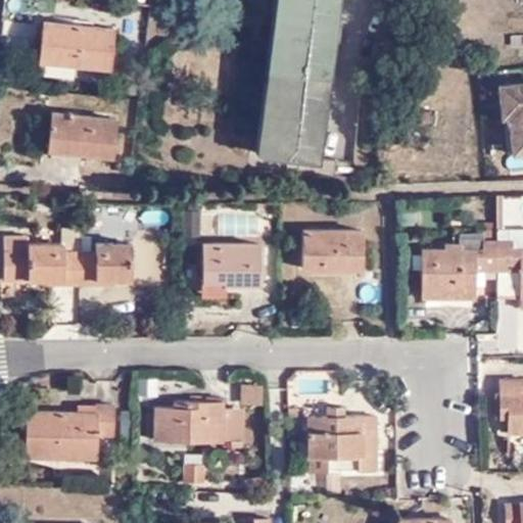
[(278,0),(256,151),(312,158),(327,54),(334,0),(278,0)]
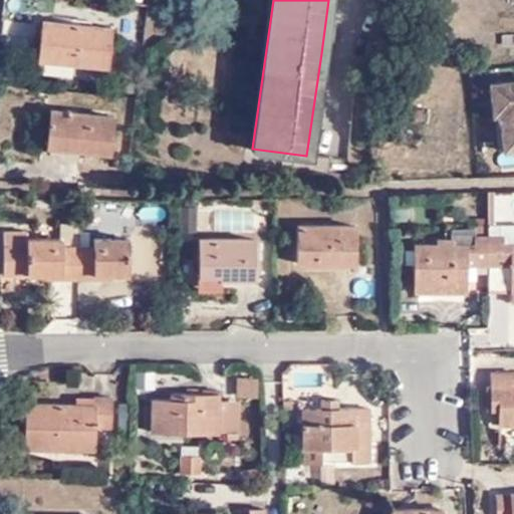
[(45,12),(42,51),(74,54),(108,58),(112,20),(45,12)]
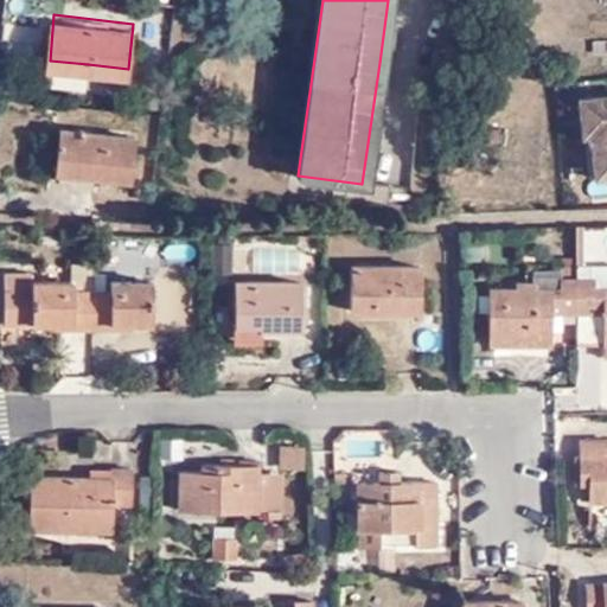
[(88,64),(50,61),(49,71),(87,75),(88,64)]
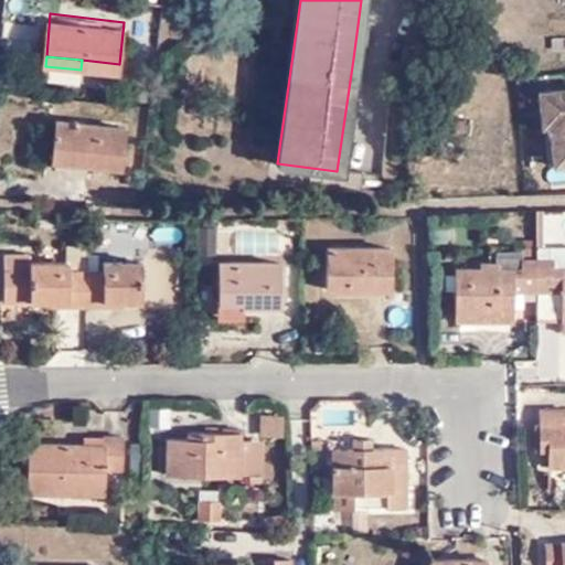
[(564,78),(542,81),(543,115),(552,115),(555,155),(564,153),(564,78)]
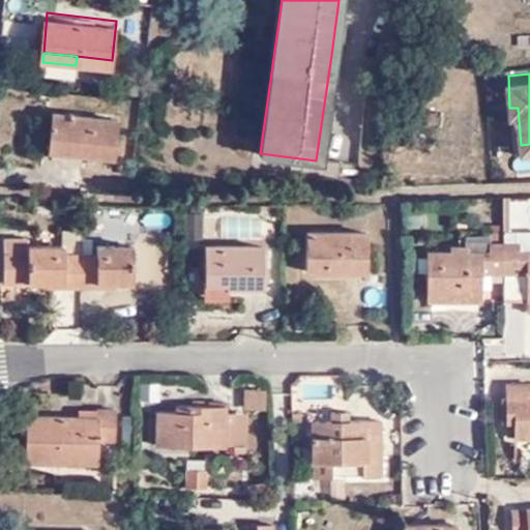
[(438,119),(440,106),(428,107),(428,120),(438,119)]
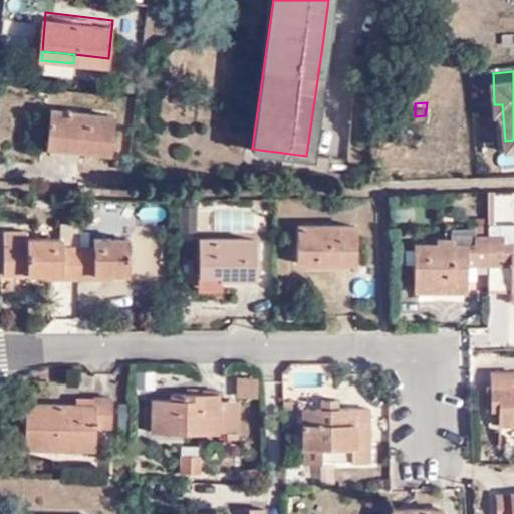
[(114,152),(117,110),(58,105),(56,146),(114,152)]
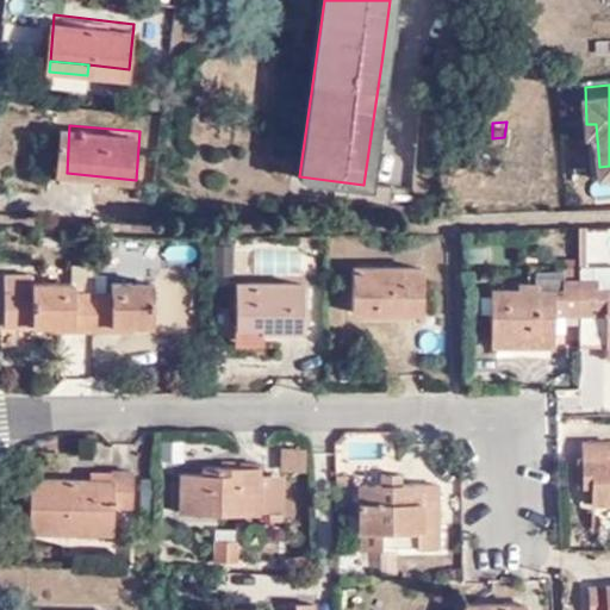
[(582,257),(609,257),(609,224),(582,225),(582,257)]
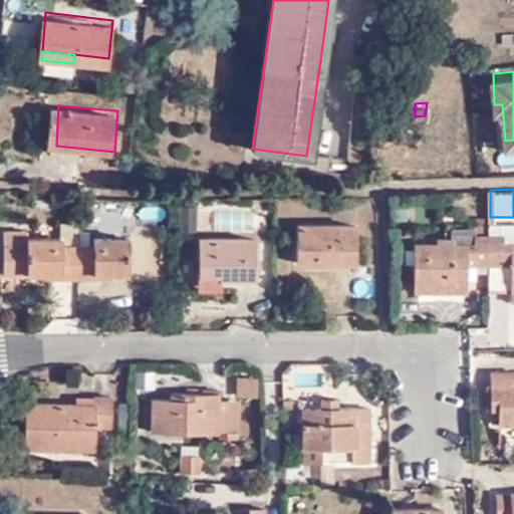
[(199,205),(183,205),(182,231),(199,231),(199,205)]
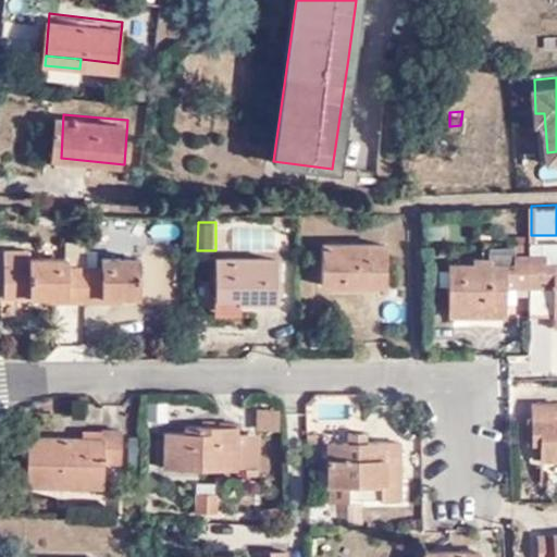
[(556,256),(556,236),(540,236),(521,236),(521,243),(523,247),(552,248),(554,257),(556,256)]
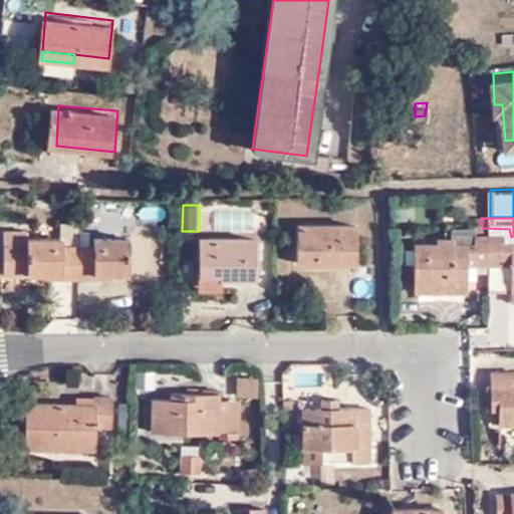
[(80,243),(80,222),(62,222),(62,238),(31,239),(31,231),(6,230),(7,274),(31,275),(31,272),(50,272),(50,277),(80,276),(80,243)]
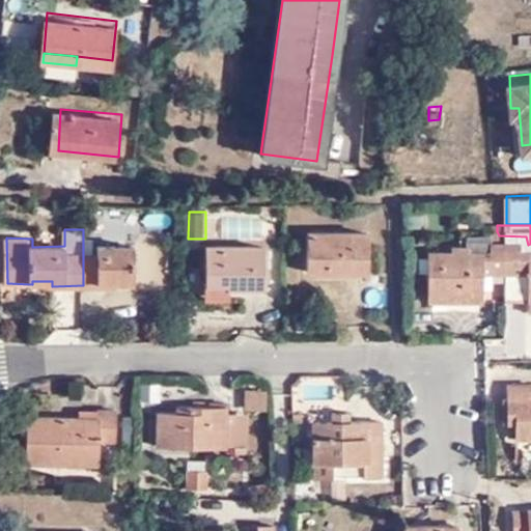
[(146,229),(147,271),(166,271),(165,229),(146,229)]
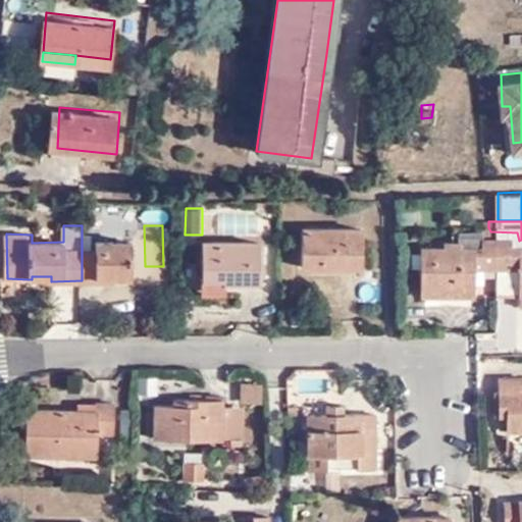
[(467,226),(467,235),(467,239),(489,238),(490,231),(488,227),(467,226)]
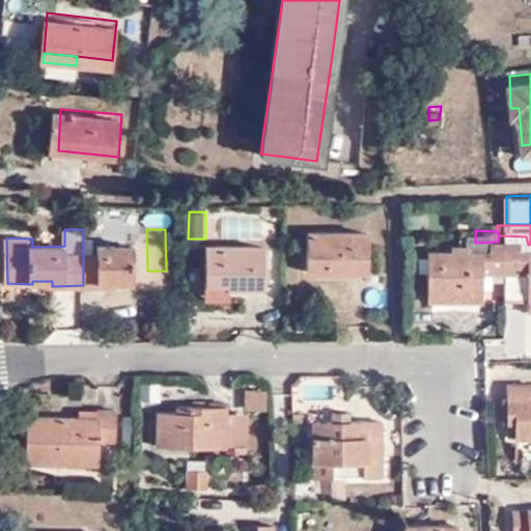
[(367,270),(367,231),(306,232),(307,271),(367,270)]
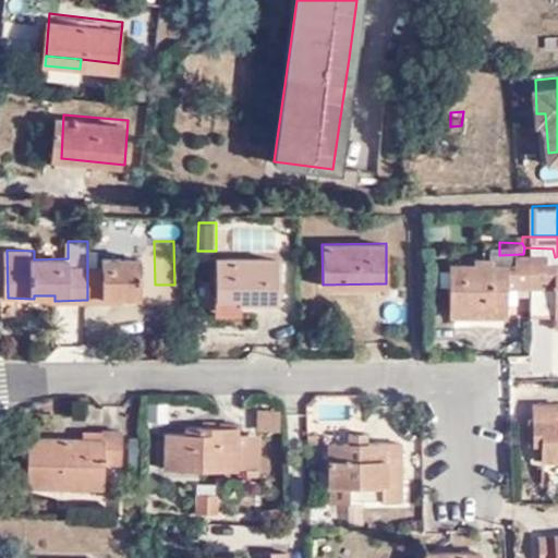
[(537,280),(542,280),(557,279),(557,256),(555,257),(553,249),(524,247),(523,254),(499,255),(499,251),(484,251),(483,257),(459,257),(459,308),(513,310),(516,281),(537,280)]
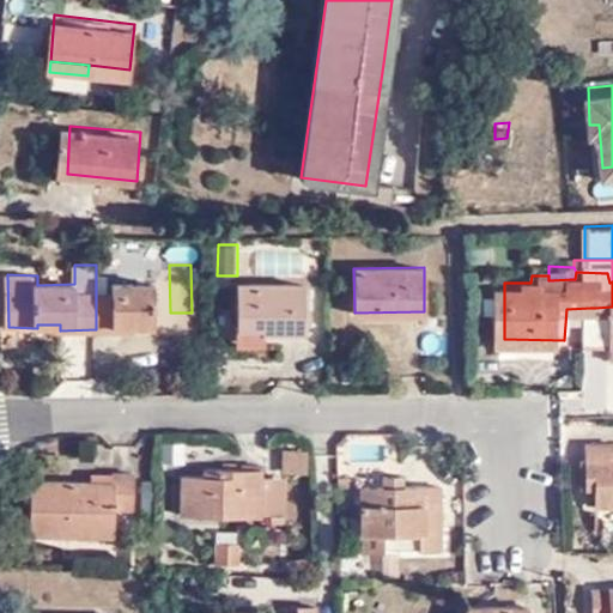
[(96,290),(96,329),(133,328),(133,322),(158,322),(157,284),(121,284),(121,289),(96,290)]
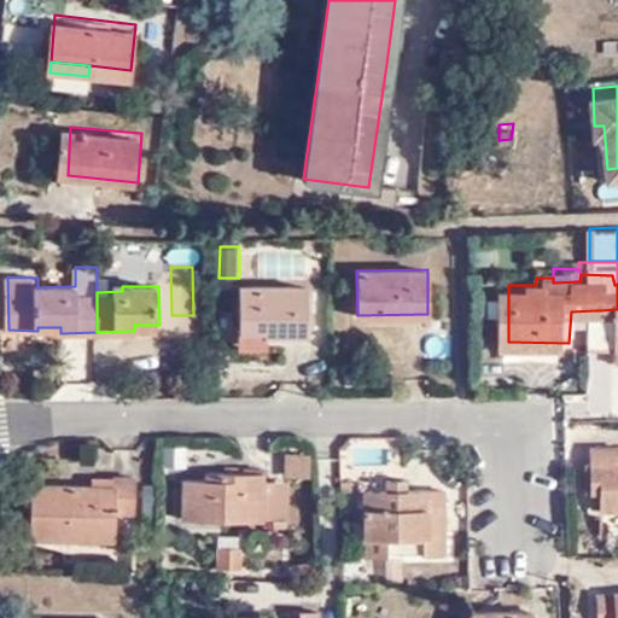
[(242,287),(243,327),(262,327),(262,333),(268,333),(307,332),(305,286),(242,287)]
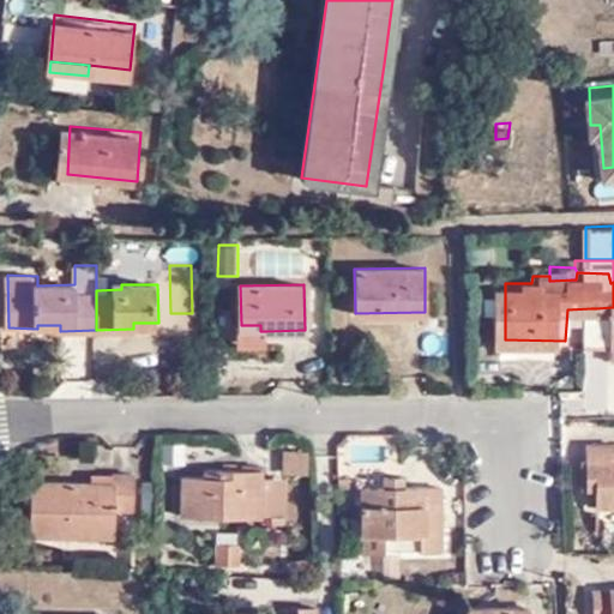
[(613,307),(596,308),(591,308),(591,333),(613,333),(613,307)]
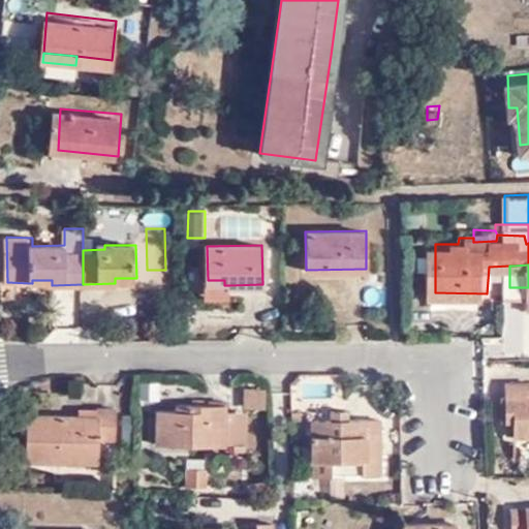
[(224,280),(208,280),(209,296),(229,294),(229,285),(224,285),(224,280)]
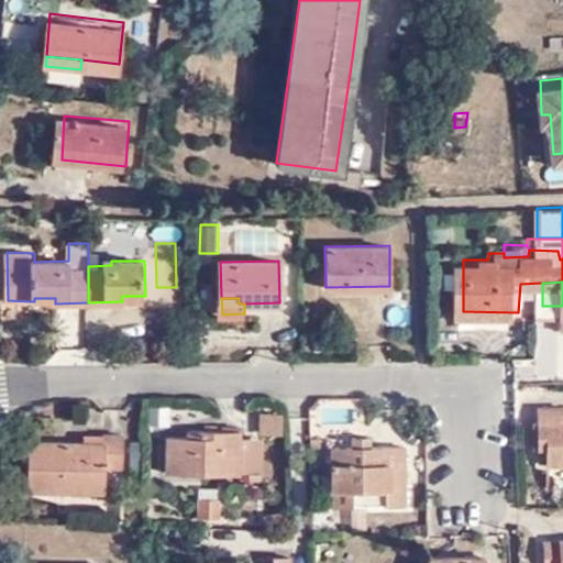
[(544,433),(551,433),(555,433),(556,390),(542,392),(544,433)]
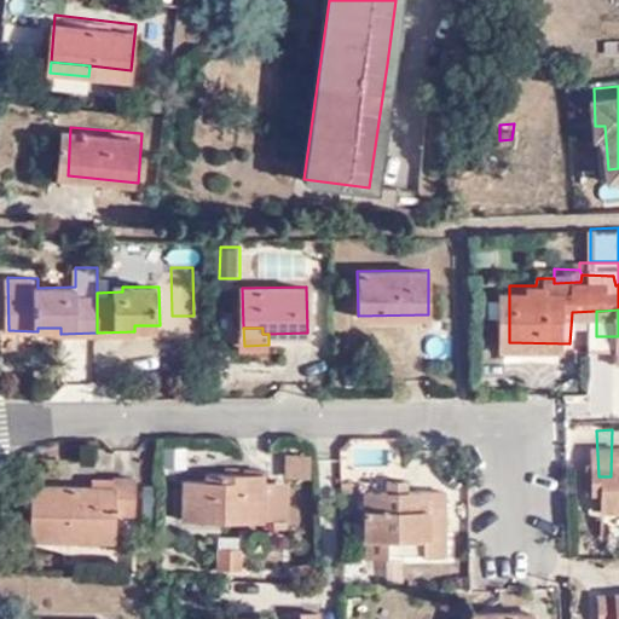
[(611,476),(606,476),(606,493),(618,493),(618,429),(612,429),(611,476)]
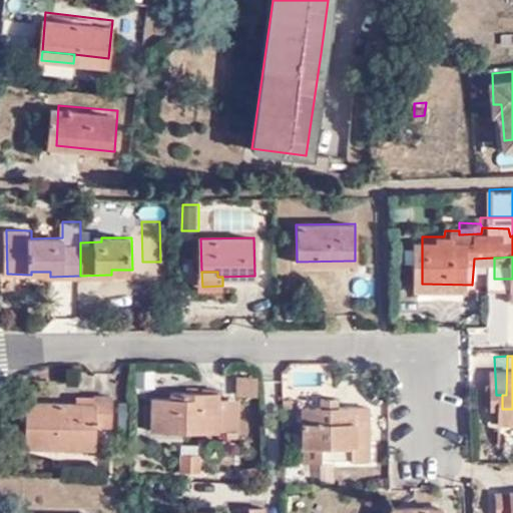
[(259,376),(238,376),(237,396),(259,395),(259,376)]
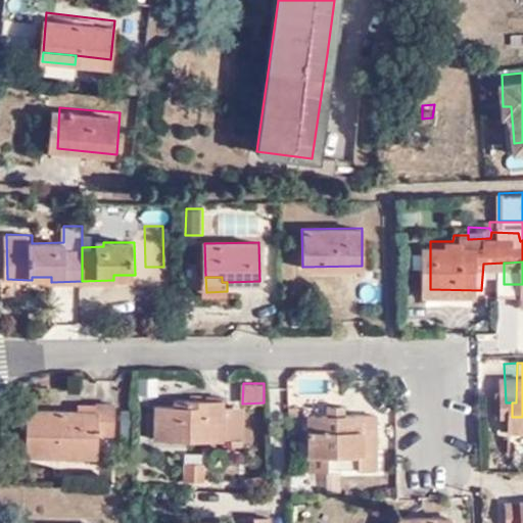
[(219,439),(218,409),(218,402),(184,402),(184,408),(148,409),(149,440),(219,439)]
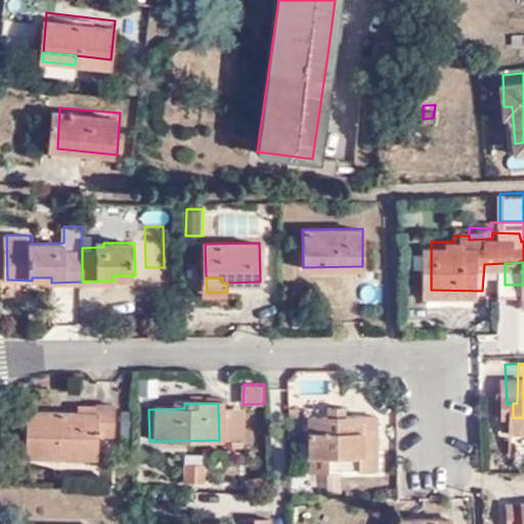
[(325,407),(326,418),(346,418),(345,406),(325,407)]
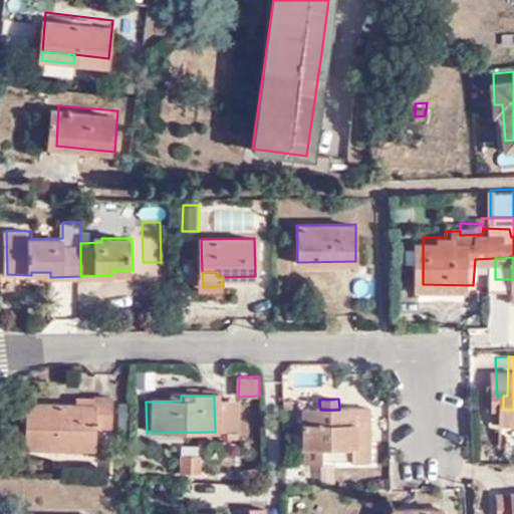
[(233,402),(214,402),(215,432),(233,432),(233,402)]
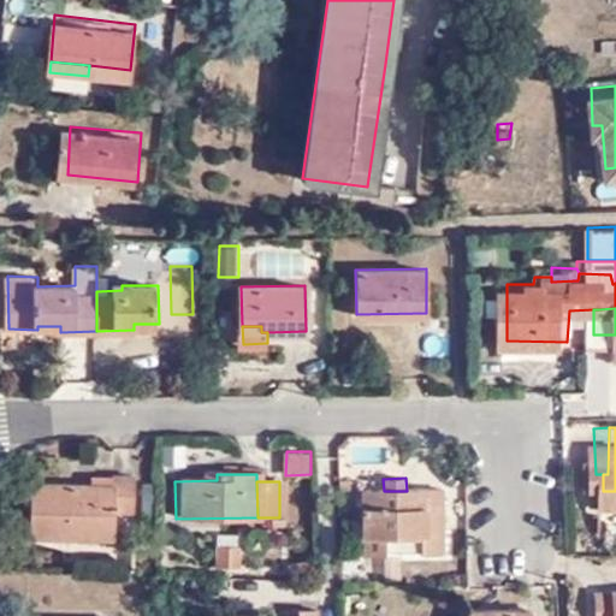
[(128,522),(128,485),(107,485),(107,491),(31,492),(31,545),(107,544),(107,522),(128,522)]
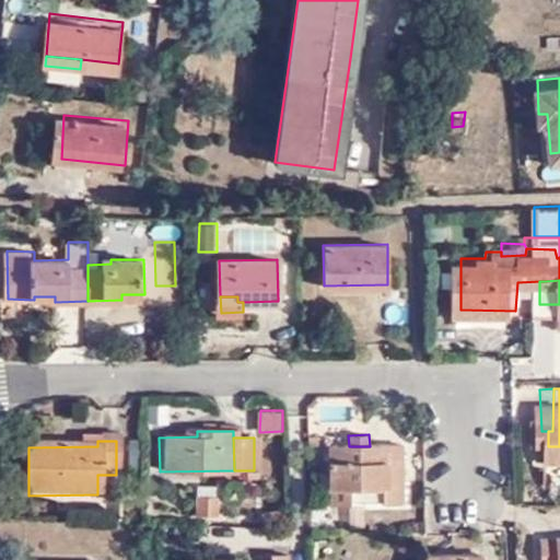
[(370,446),(349,446),(330,446),(331,487),(384,486),(385,503),(401,503),(400,445),(370,446)]
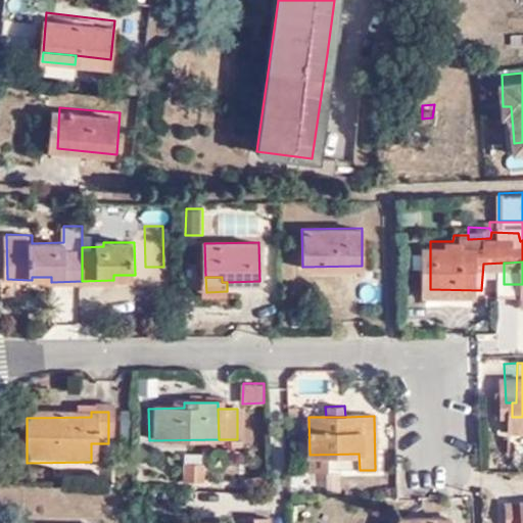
[(359,454),(310,455),(310,471),(360,470),(359,454)]
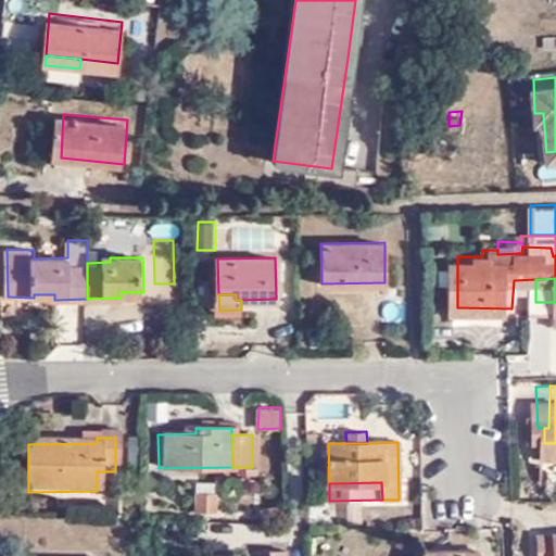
[(194,487),(194,508),(218,508),(218,487),(194,487)]
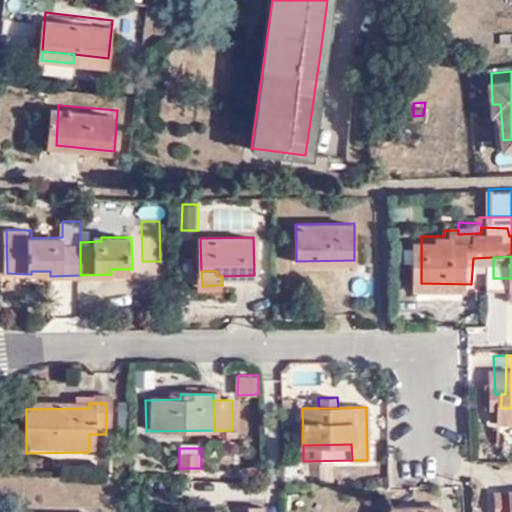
[(511,474),(501,475),(502,504),(511,503),(511,474)]
